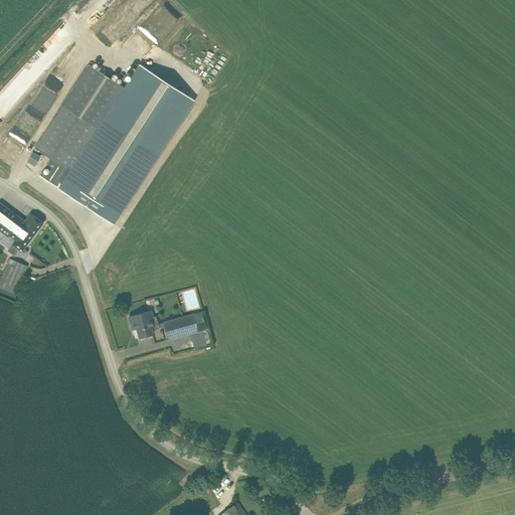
[(40,176),(57,187),(123,87),(90,65),(35,148),(51,158),(40,176)]
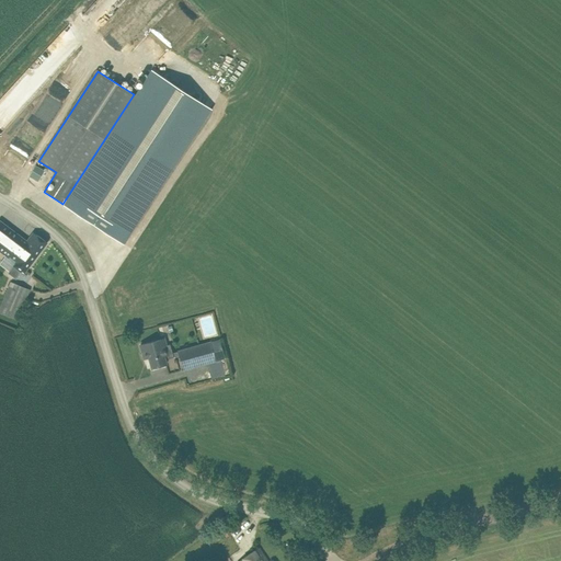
[(152,71),(65,206),(123,243),(210,109),(152,71)]
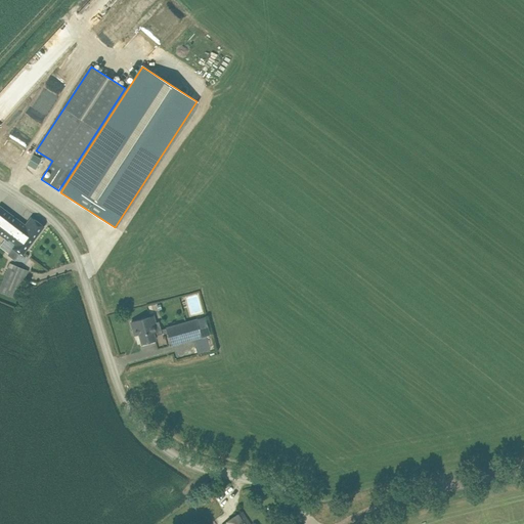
[(34,154),(28,164),(36,169),(42,159),(34,154)]
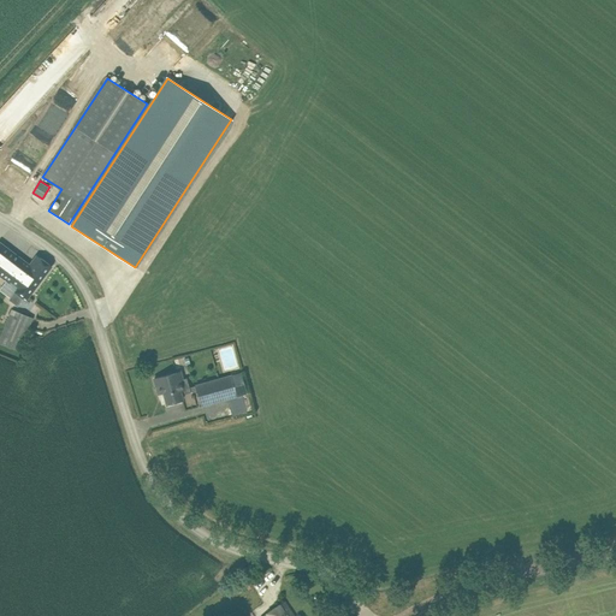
[(52,266),(36,255),(29,265),(0,242),(0,276),(18,289),(9,301),(17,307),(24,297),(27,300),(52,266)]
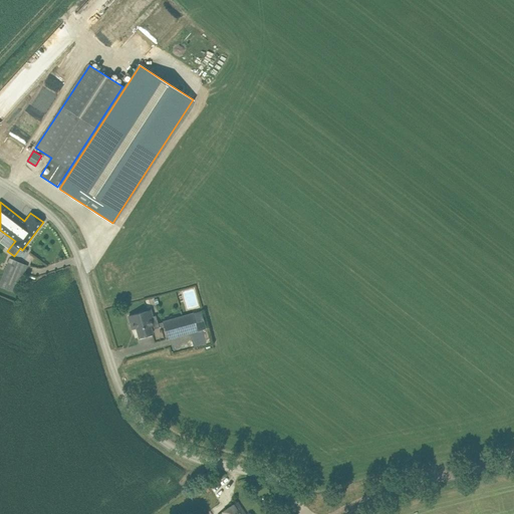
[(0,284),(0,286),(16,293),(28,265),(11,259),(0,284)]
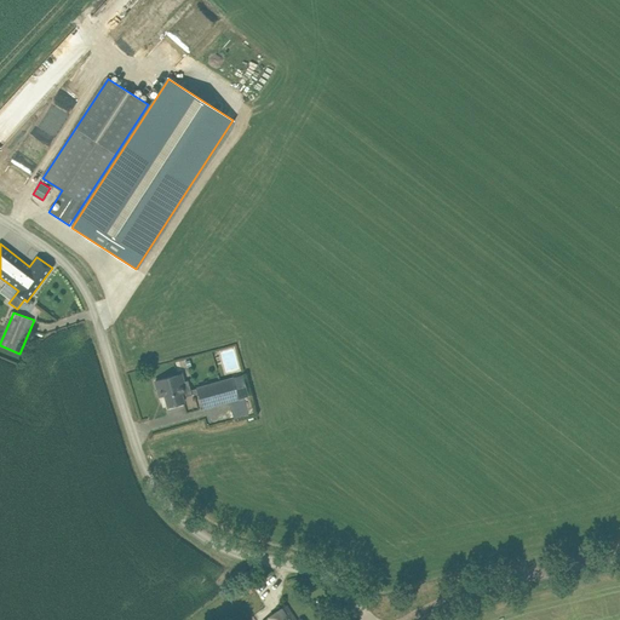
[(155,382),(160,396),(165,395),(167,407),(184,402),(183,397),(199,392),(202,409),(250,396),(244,375),(191,390),(189,382),(185,382),(183,373),(155,382)]
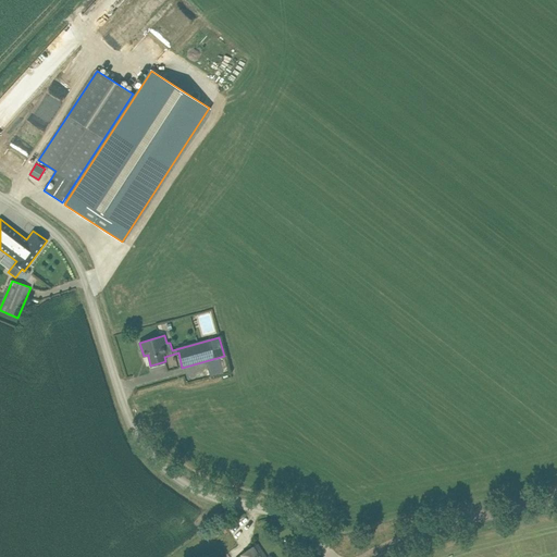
[(237,556),(265,556),(258,544),(237,556)]
